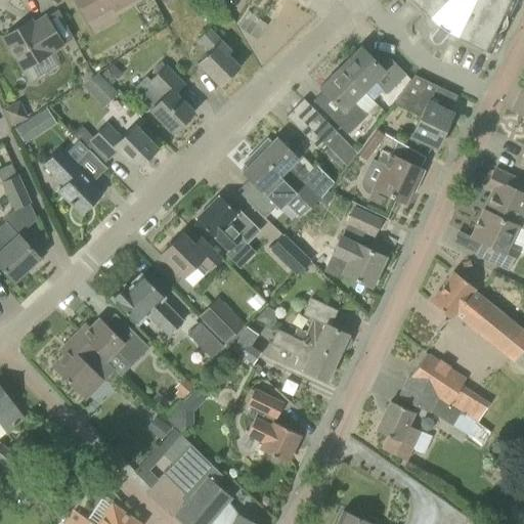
[(74,0),(86,23),(111,8),(114,13),(137,0),(74,0)]
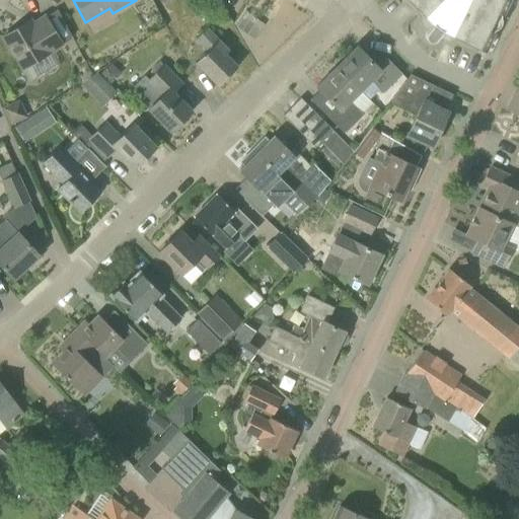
[(405,0),(431,25),(426,33),(425,35),(425,38),(426,40),(428,42),(430,42),(432,42),(434,42),(436,40),(441,31),(485,53),(494,33),(489,30),(497,13),(502,16),(509,0),(405,0)]
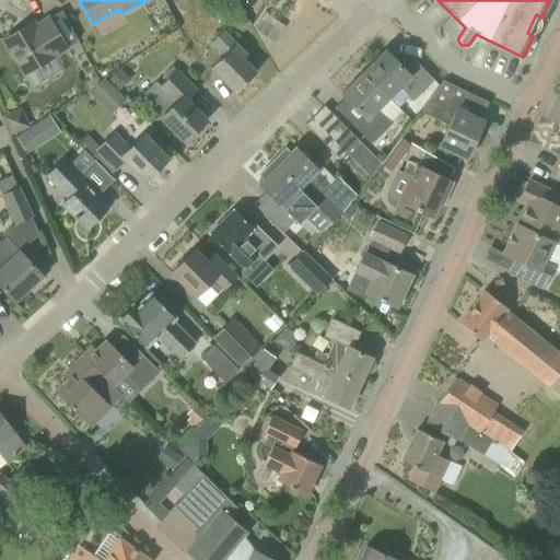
[(32,22),(23,27),(3,39),(24,74),(67,48),(48,19),(35,26),(32,22)]
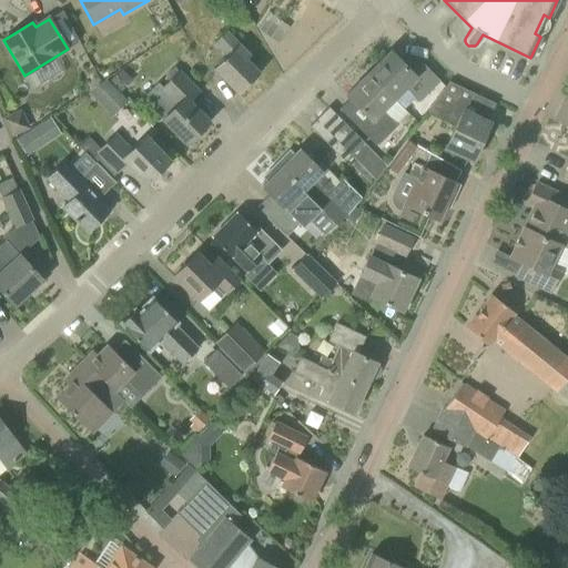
[(214,69),(239,94),(259,73),(245,60),(250,57),(225,32),(214,42),(226,56),(214,69)]
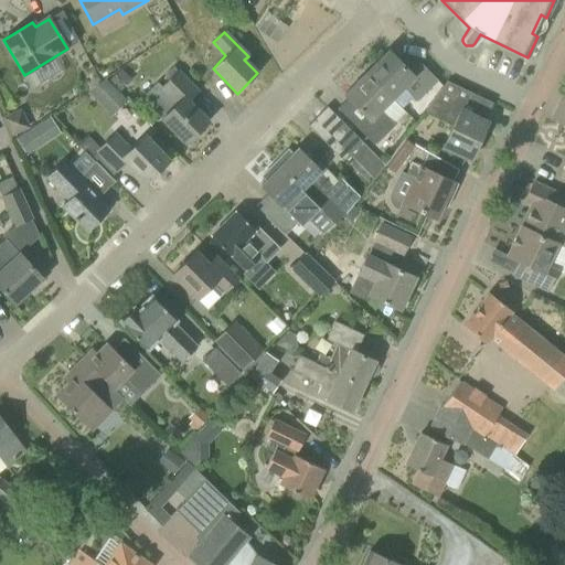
[(387,51),(364,74),(392,100),(404,87),(417,102),(437,81),(418,61),(407,71),(387,51)]
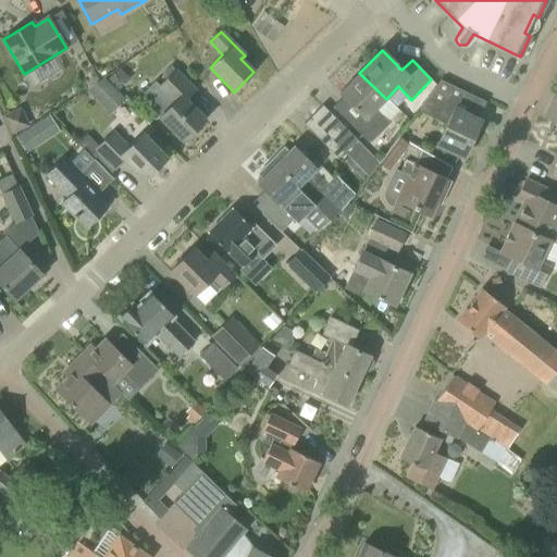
[(195,90),(176,71),(160,86),(155,82),(138,97),(183,143),(206,120),(186,98),(195,90)]
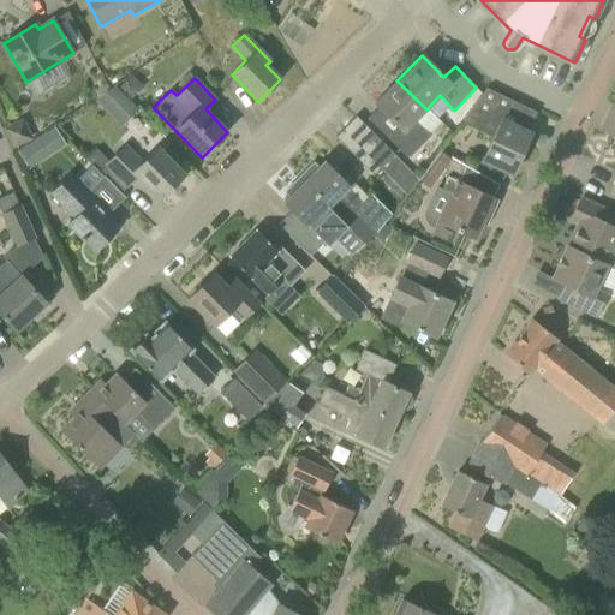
[(430,135),(429,133),(415,120),(427,109),(396,81),(375,103),(398,124),(386,136),(407,157),(430,135)]
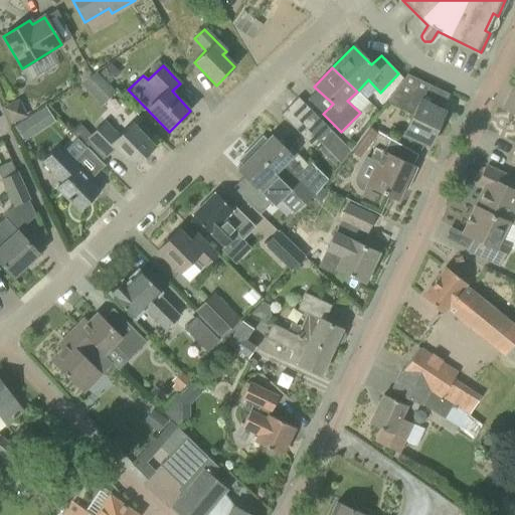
[(98,69),(82,80),(101,104),(115,93),(98,69)]
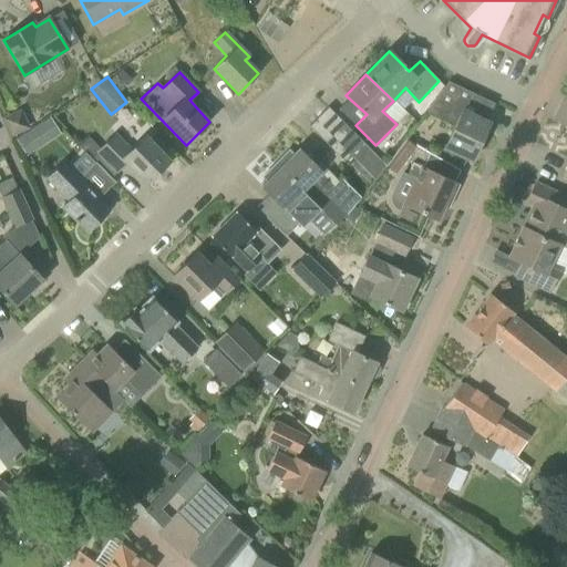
[(473,93),(449,82),(425,114),(454,127),(444,148),(471,161),(472,160),(476,157),(480,150),(478,144),(490,122),(465,111),(473,93)]
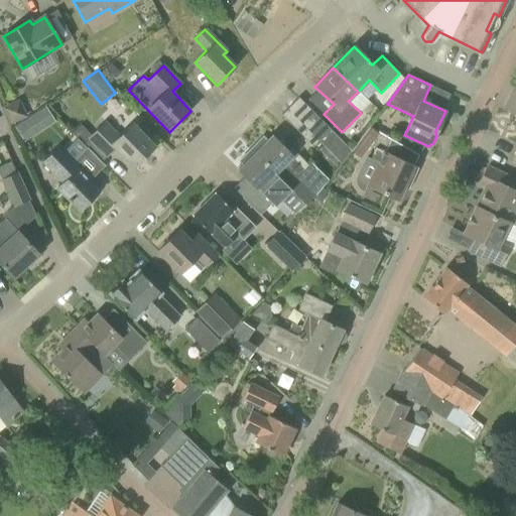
[(515,84),(504,109),(515,114),(515,84)]
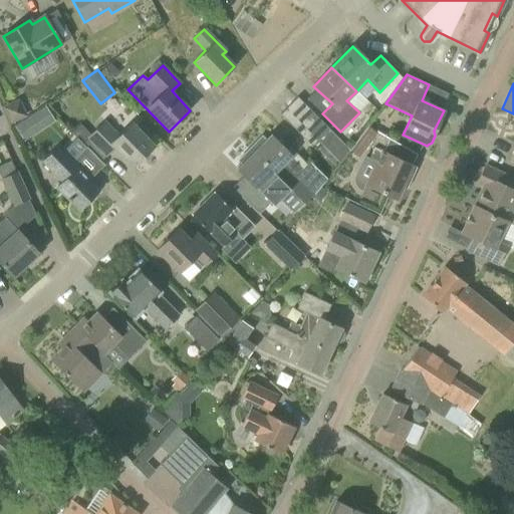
[(320,144),(331,132),(297,97),(280,115),(314,150),(316,148),(320,144)]
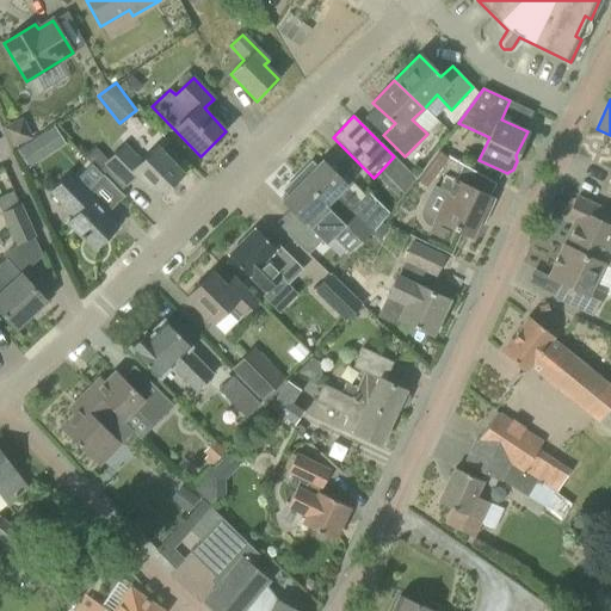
[(38,161),(57,150),(47,134),(29,144),(38,161)]
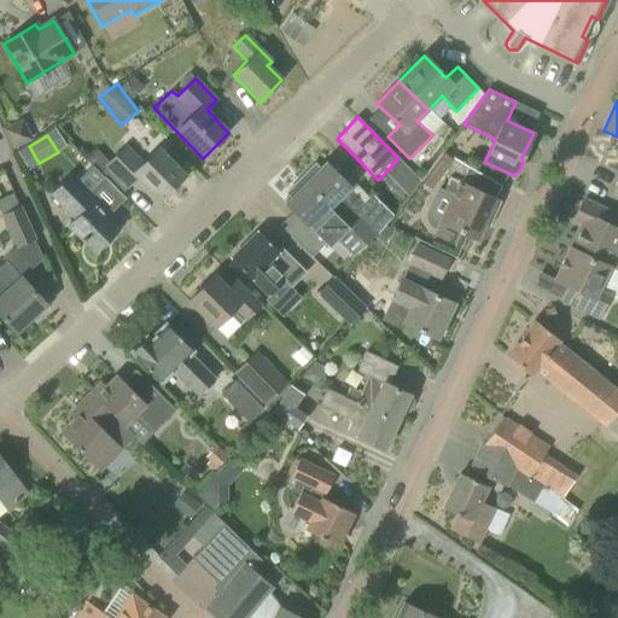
[(159,200),(185,175),(159,146),(141,163),(126,146),(99,173),(105,179),(121,194),(138,178),(159,200)]
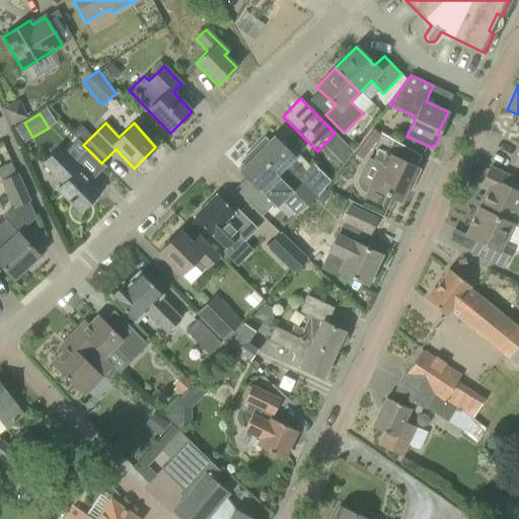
[(361,159),(377,138),(379,134),(371,128),(353,153),(361,159)]
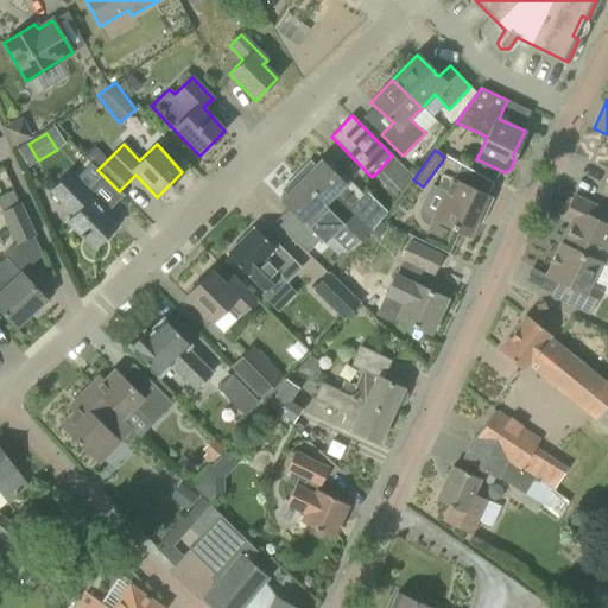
[(413,177),(396,159),(382,173),(401,194),(413,177)]
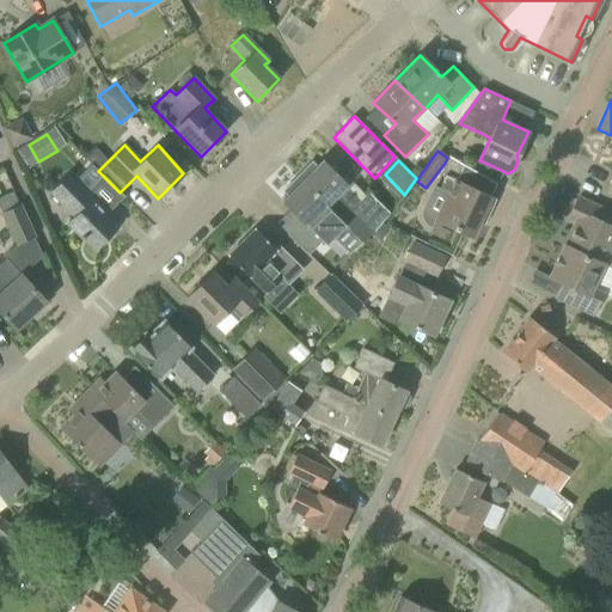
[(323,161),(316,167),(312,163),(298,177),(301,182),(344,226),(362,244),(372,234),(371,233),(390,214),(367,193),(350,208),(337,195),(347,185),(323,161)]
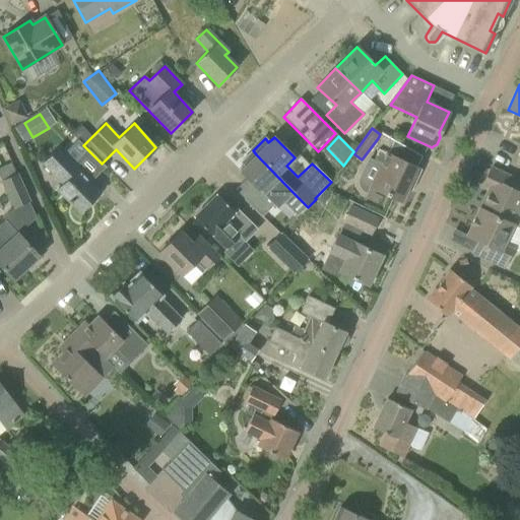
[(81,212),(100,194),(88,182),(105,167),(102,164),(88,150),(75,165),(58,147),(42,164),(62,184),(57,189),(81,212)]
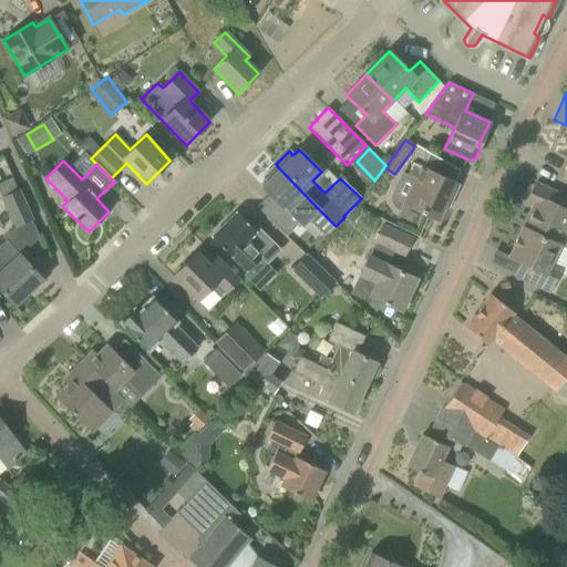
[(449,208),(460,185),(414,163),(406,177),(415,181),(404,204),(436,219),(443,206),(449,208)]
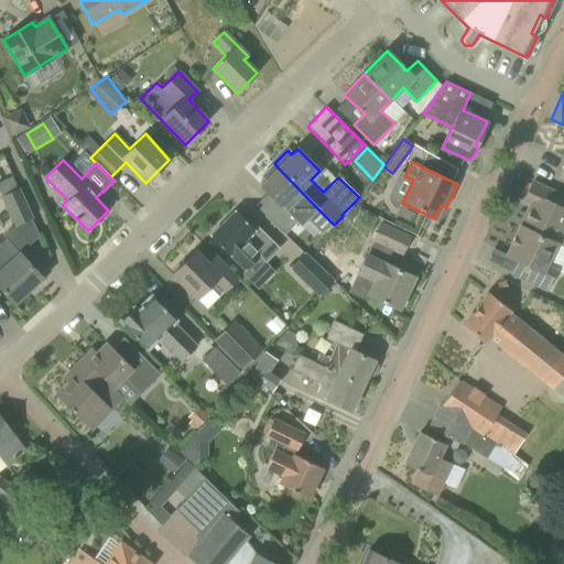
[(317,208),(278,167),(274,163),(261,176),(266,180),(260,186),(277,203),(263,215),(284,236),(296,223),(300,226),(317,208)]
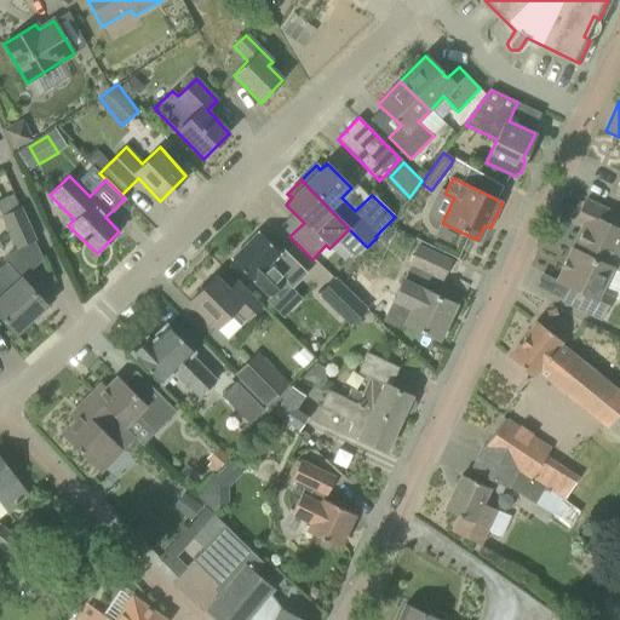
[(570,250),(610,268),(619,271),(619,216),(585,200),(577,219),(584,223),(570,250)]
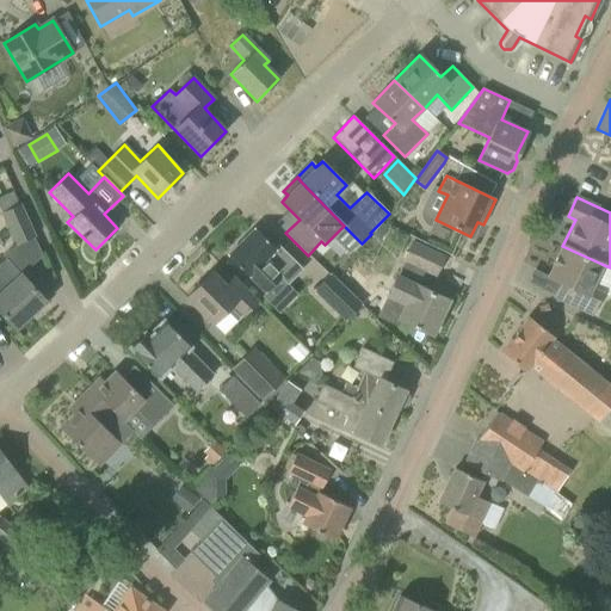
[(17,244),(34,236),(20,205),(2,214),(17,244)]
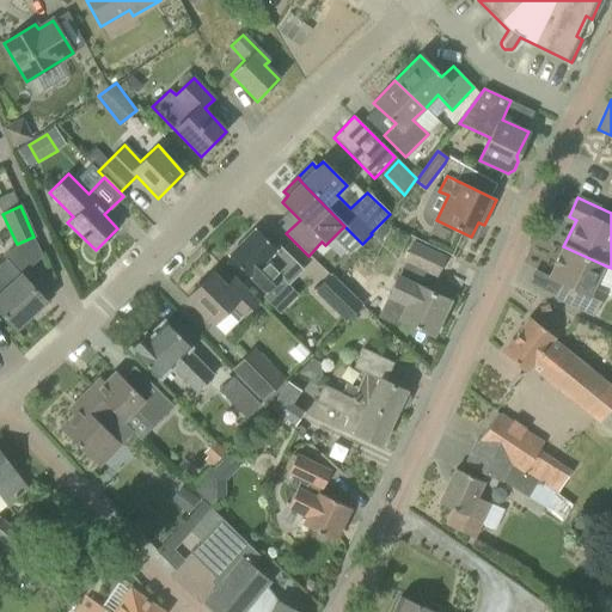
[(267,293),(282,277),(265,261),(276,250),(255,228),(227,256),(248,277),(250,275),(267,293)]
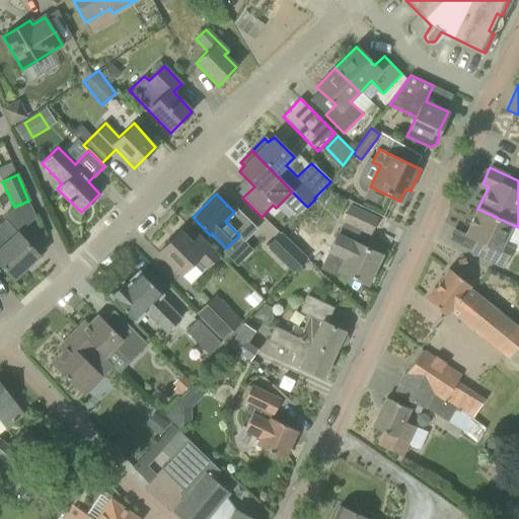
[(366,284),(380,254),(354,242),(361,229),(369,233),(376,218),(350,206),(343,221),(344,221),(337,235),(336,234),(320,268),(338,276),(340,271),(366,284)]
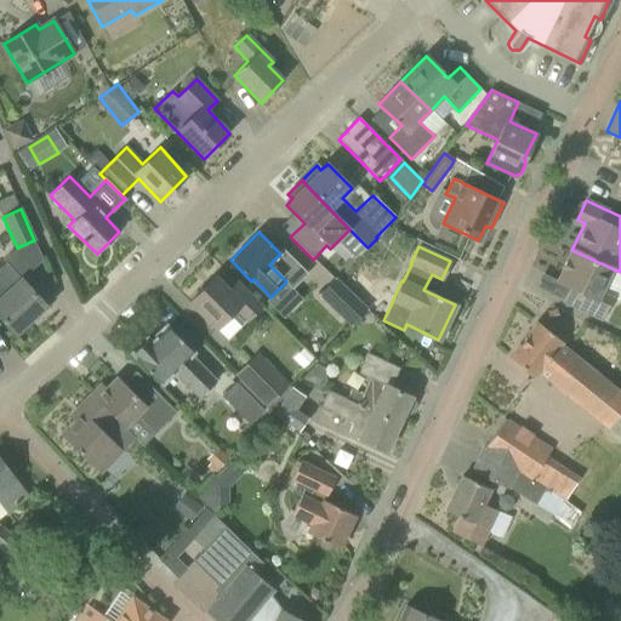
[(611,268),(571,250),(557,280),(570,288),(563,302),(599,319),(610,297),(600,292),(611,268)]
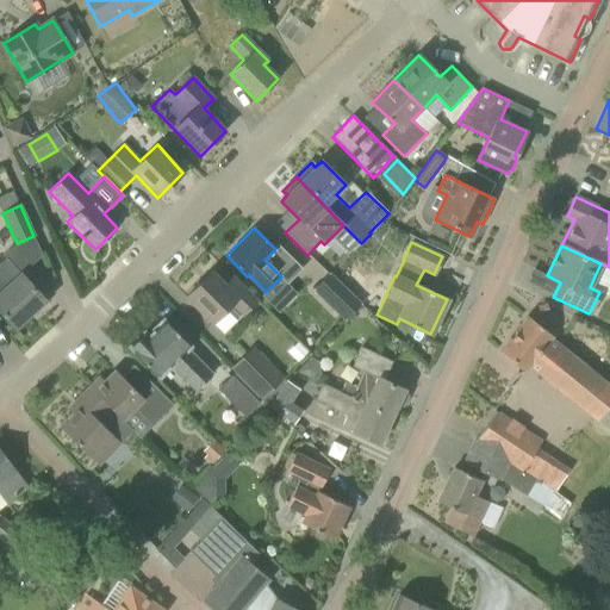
[(44,300),(7,260),(6,259),(0,265),(0,280),(7,288),(0,294),(0,311),(16,328),(44,300)]
